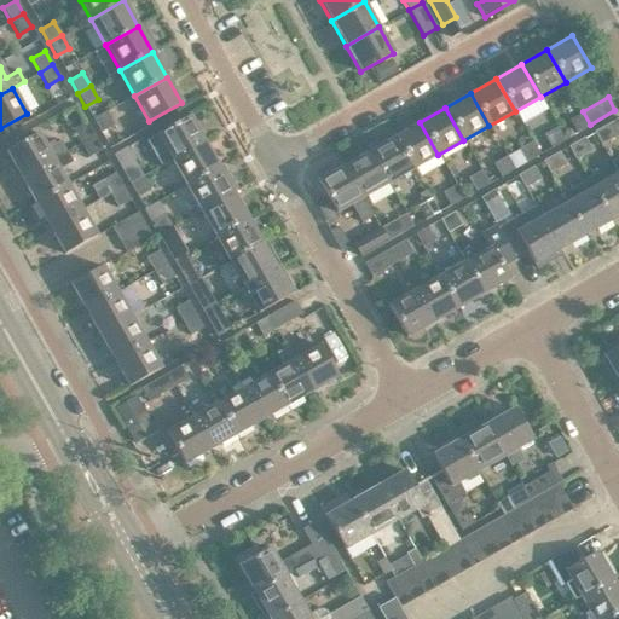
[(99,132),(113,125),(105,111),(92,119),(99,132)]
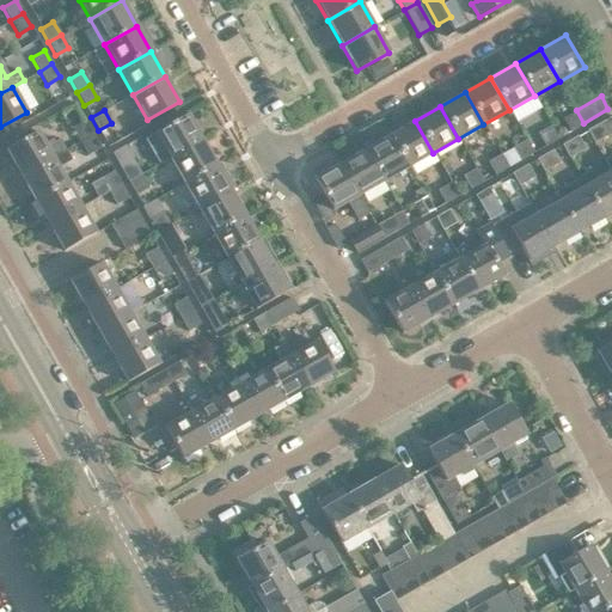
[(569,132),(583,123),(576,110),(562,118),(569,132)]
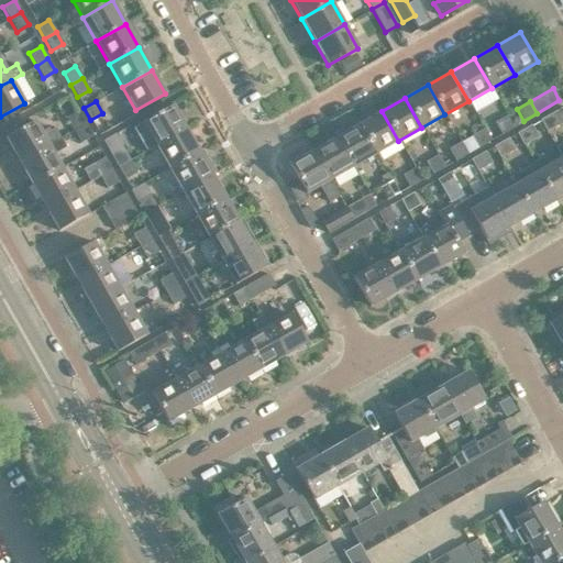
[(155,145),(185,129),(172,106),(133,128),(146,151),(156,145),(155,145)]
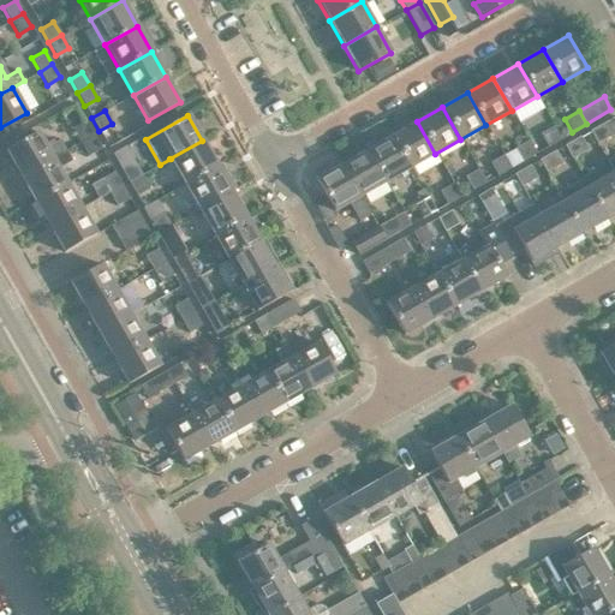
[(597,143),(614,132),(614,115),(614,117),(590,131),(597,143)]
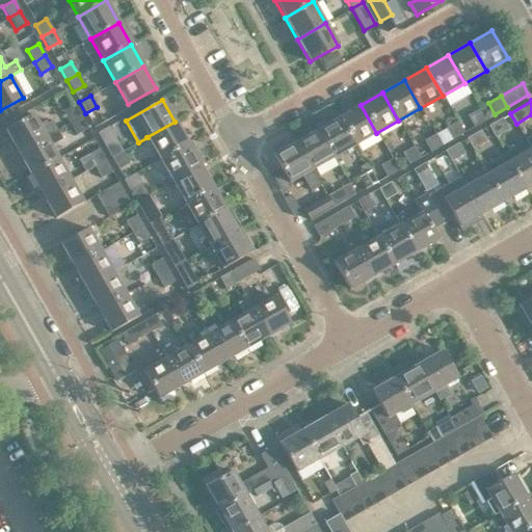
[(69,123),(80,116),(73,105),(62,111),(69,123)]
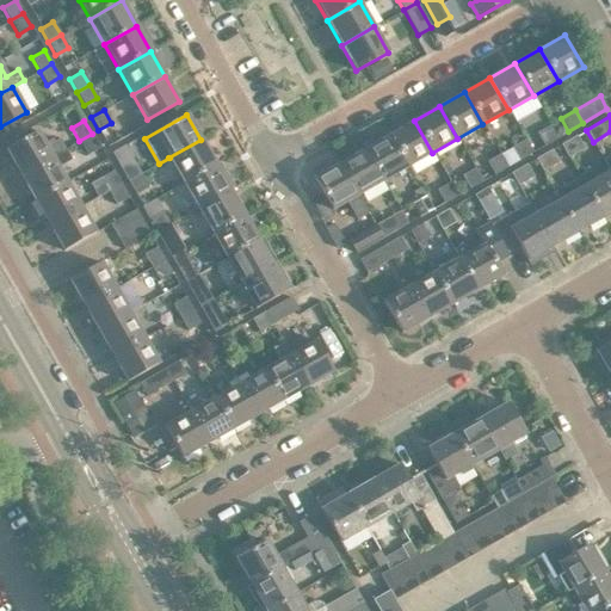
[(407,167),(432,153),(414,121),(389,135),(407,167)]
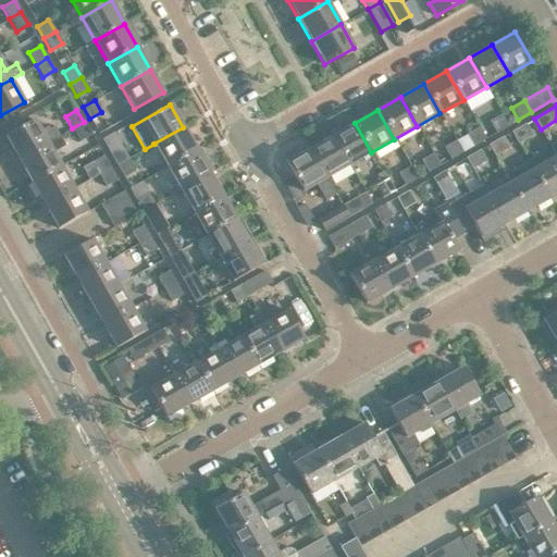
[(495,133),(507,125),(500,114),(489,121),(495,133)]
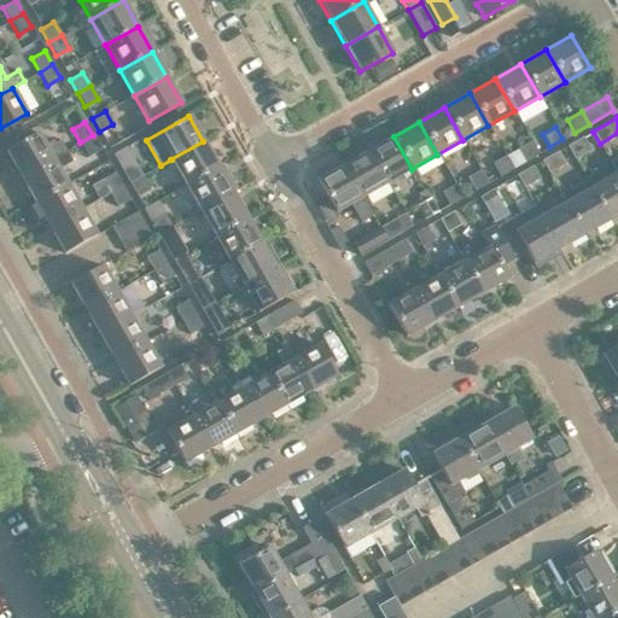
[(45,146),(38,133),(5,151),(19,176),(64,151),(57,139),(45,146)]
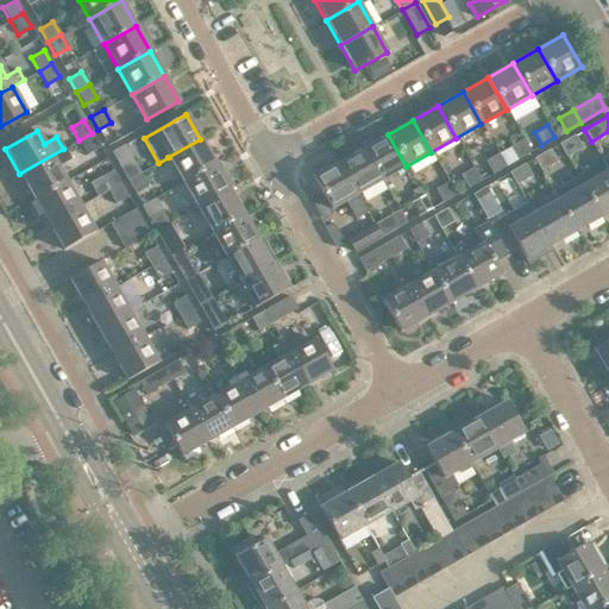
[(86,154),(99,146),(92,133),(79,140),(86,154)]
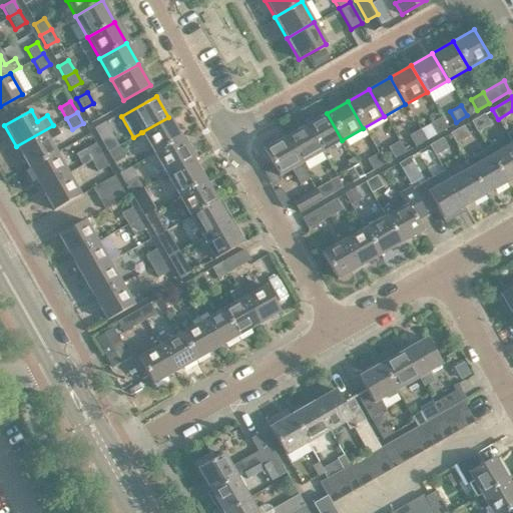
[(304,122),(305,125),(321,152),(342,140),(327,113),(319,117),(318,114),(304,122)]
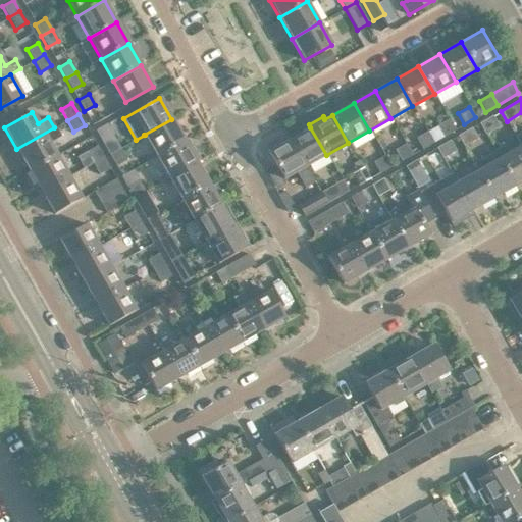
[(485,134),(499,126),(492,115),(479,123),(485,134)]
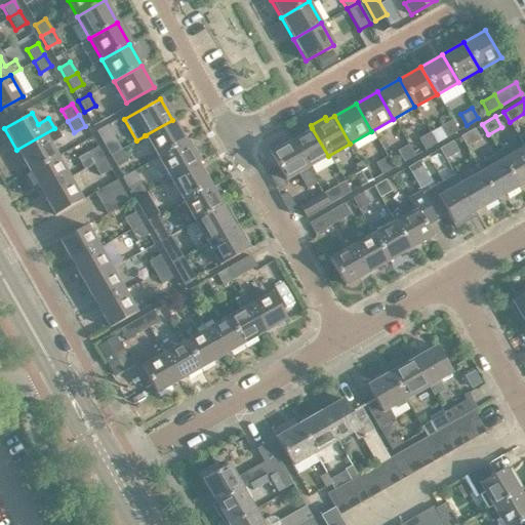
[(185,142),(172,120),(145,135),(146,135),(157,157),(185,142)]
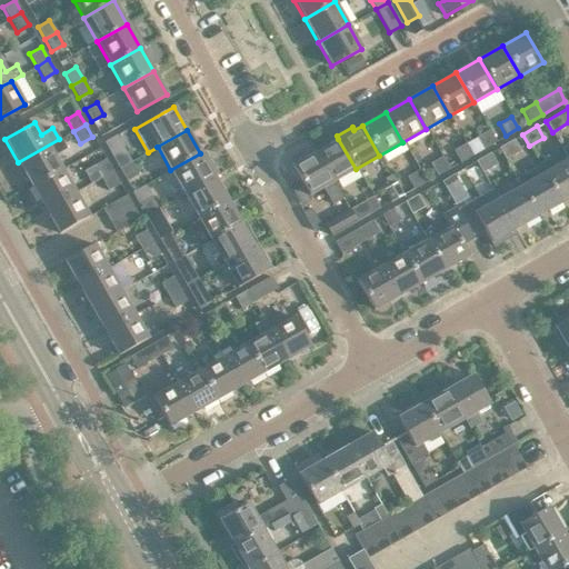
[(482,149),(495,141),(488,130),(476,137),(482,149)]
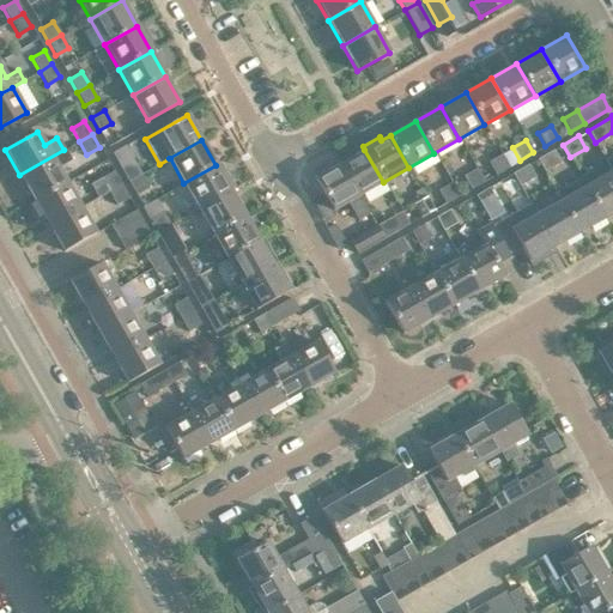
[(34,200),(66,182),(58,169),(71,162),(64,150),(19,175),(34,200)]
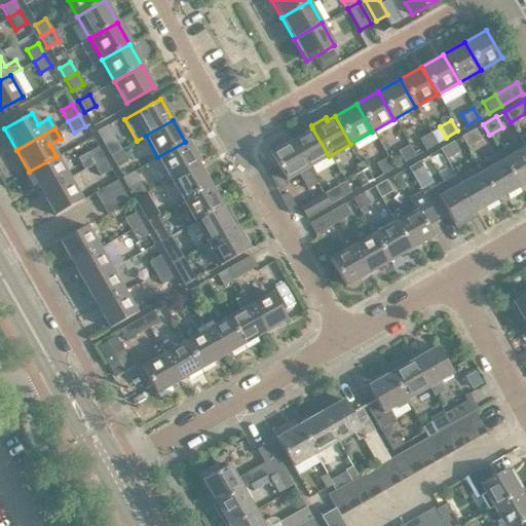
[(307,168),(329,156),(312,128),(291,141),(307,168)]
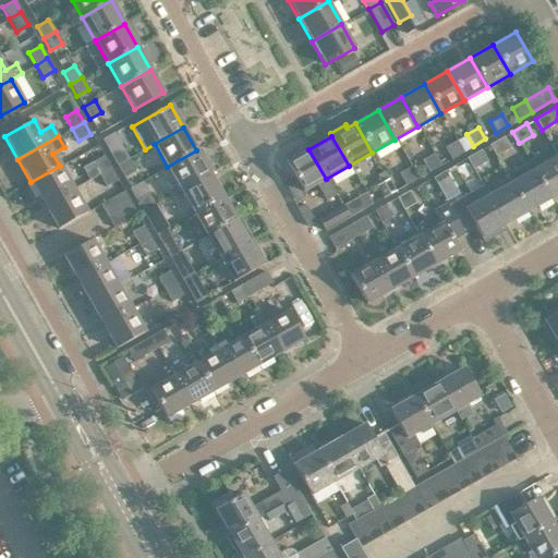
[(495,156),(509,148),(502,136),(489,145),(495,156)]
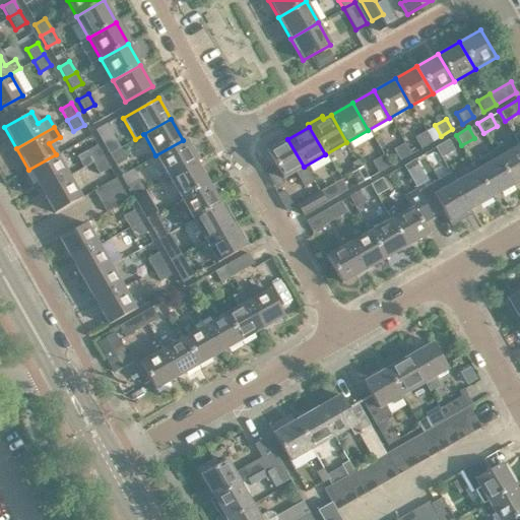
[(419,148),(431,141),(425,131),(413,137),(419,148)]
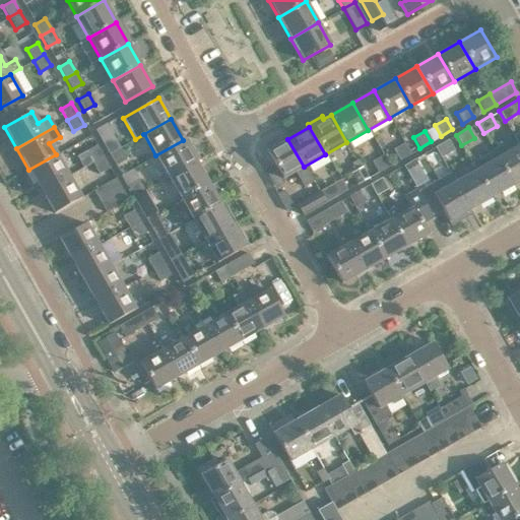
[(108,154),(119,147),(113,136),(102,142),(108,154)]
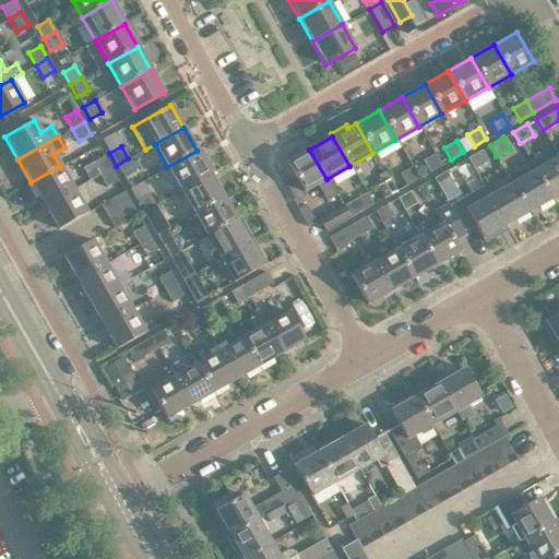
[(299,151),(285,159),(304,192),(317,185),(325,200),(335,194),(326,179),(309,150),(301,154),(299,151)]
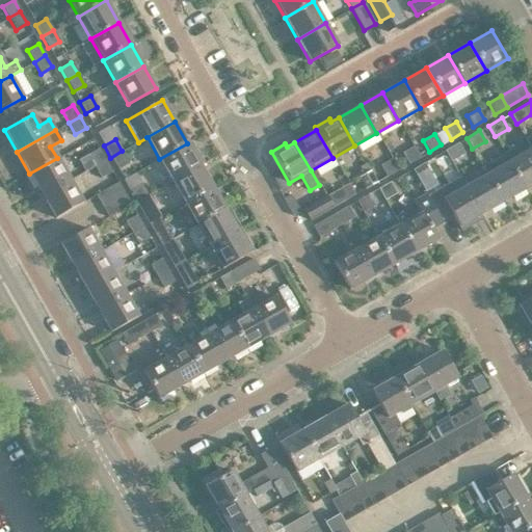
[(187,143),(159,159),(171,181),(200,165),(203,163),(195,150),(191,152),(187,143)]
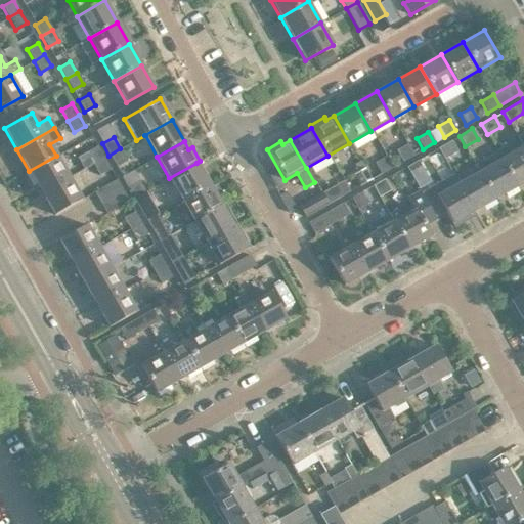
[(438,148),(443,159),(457,151),(451,141),(438,148)]
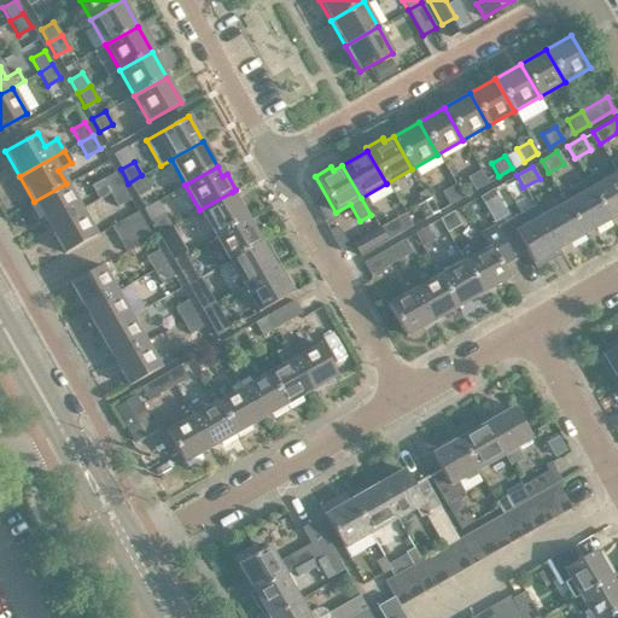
[(473,191),(487,182),(479,170),(466,178),(473,191)]
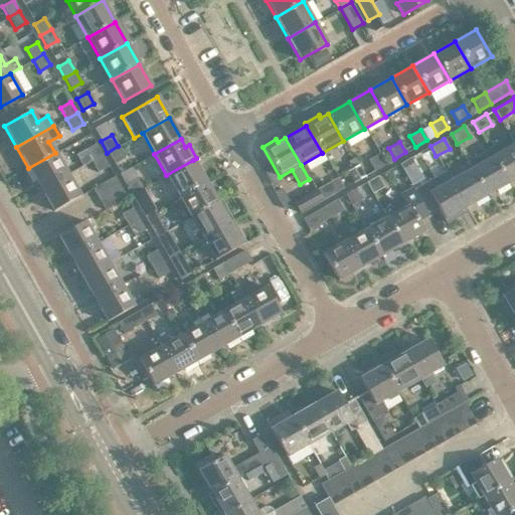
[(508,184),(514,179),(514,147),(513,144),(513,145),(501,151),(496,143),(487,148),(488,149),(492,156),(508,184)]
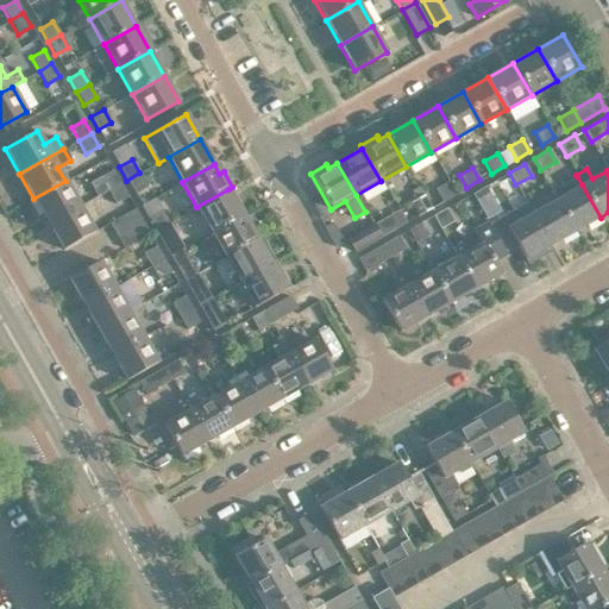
[(107,190),(120,183),(112,170),(99,177),(107,190)]
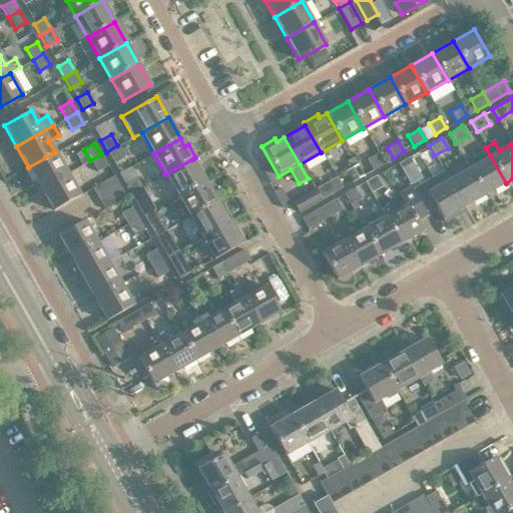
[(113,163),(124,157),(117,145),(106,152),(113,163)]
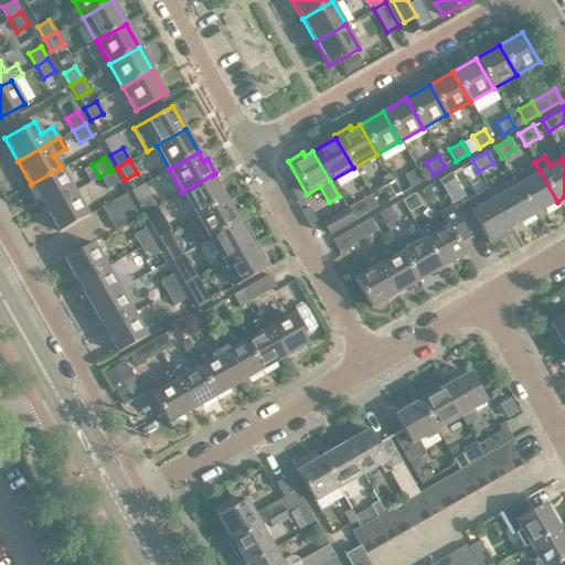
[(467,178),(478,171),(472,160),(437,180),(444,191),(467,178)]
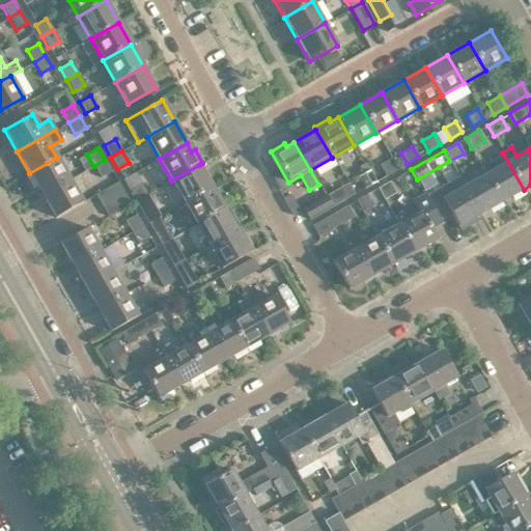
[(502,202),(524,190),(507,161),(503,154),(481,166),(485,173),(502,202)]
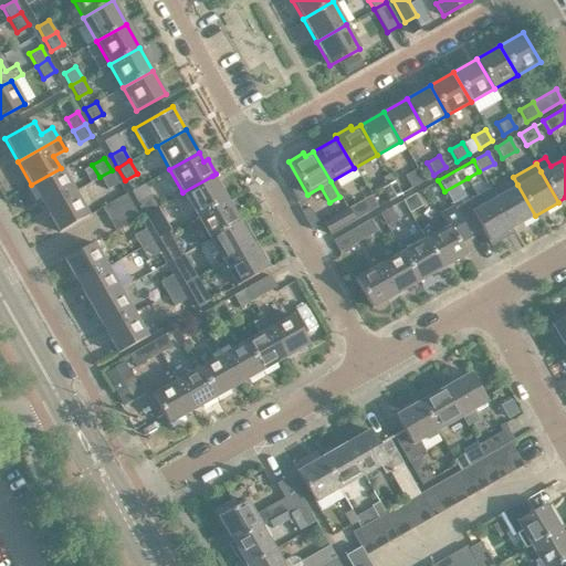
[(44,208),(74,191),(61,168),(31,185),(44,208)]
